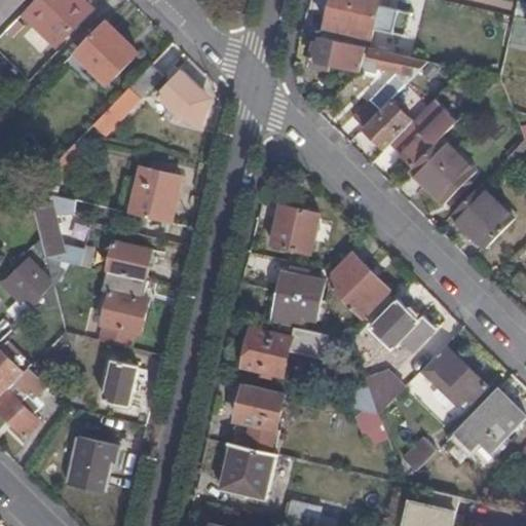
[(0,0),(0,20),(19,0),(0,0)]
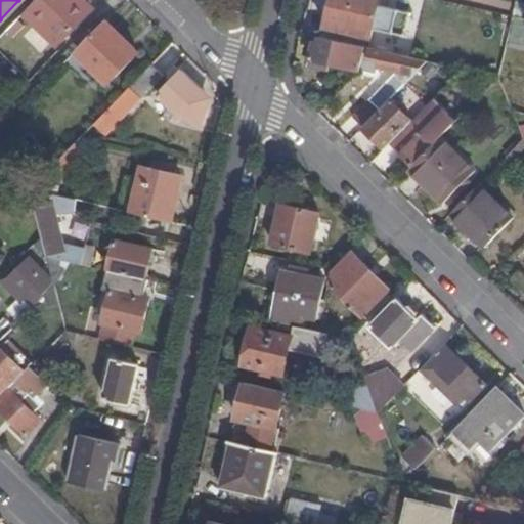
[(79,0),(36,0),(23,14),(54,46),(90,10),(79,0)]
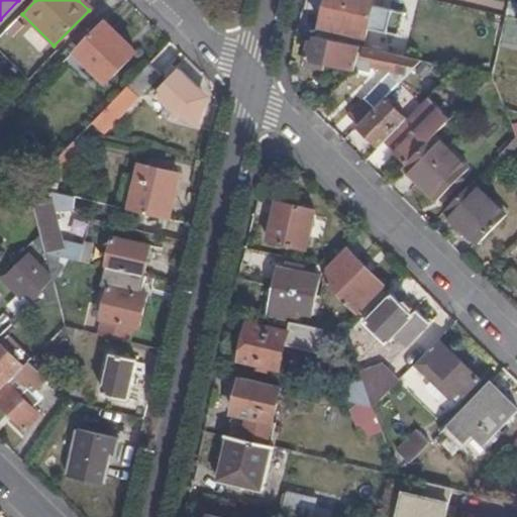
[(375,0),(327,0),(321,28),(367,38),(375,0)]
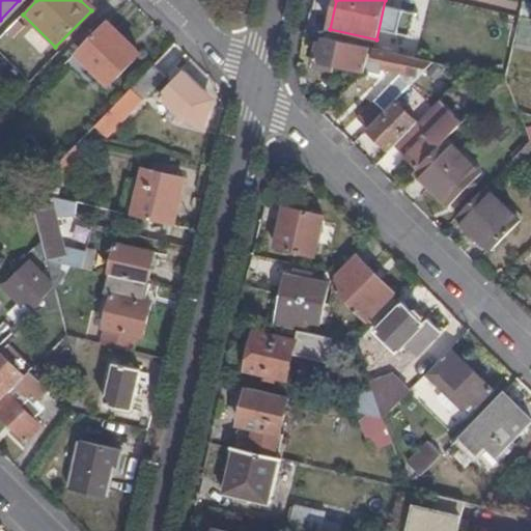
[(137,55),(104,23),(75,53),(107,85),(137,55)]
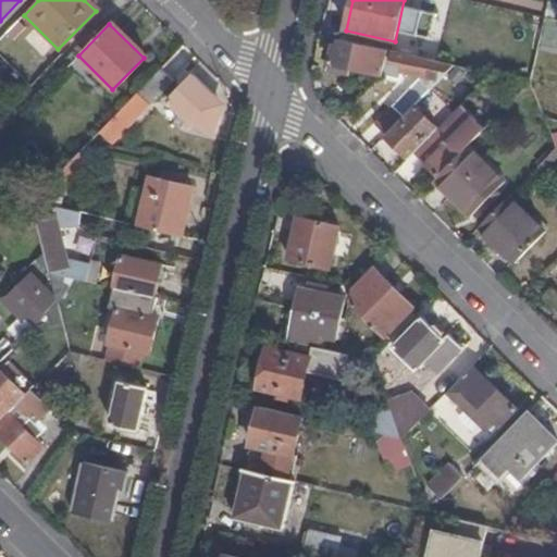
[(329,64),(382,75),(387,49),(341,38),(338,48),(332,47),(329,64)]
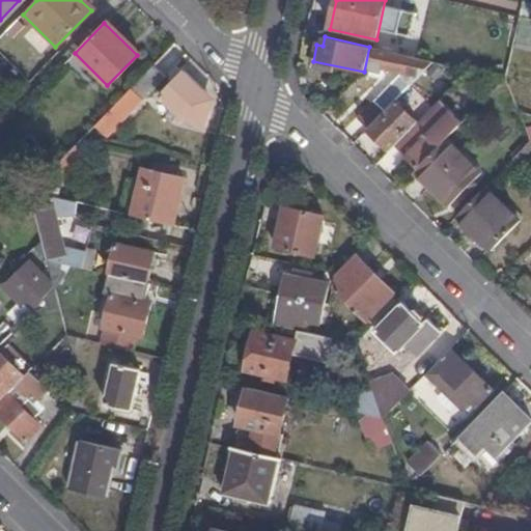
[(432,61),(375,49),(372,60),(388,63),(386,70),(404,74),(403,77),(412,84),(424,72),(432,61)]
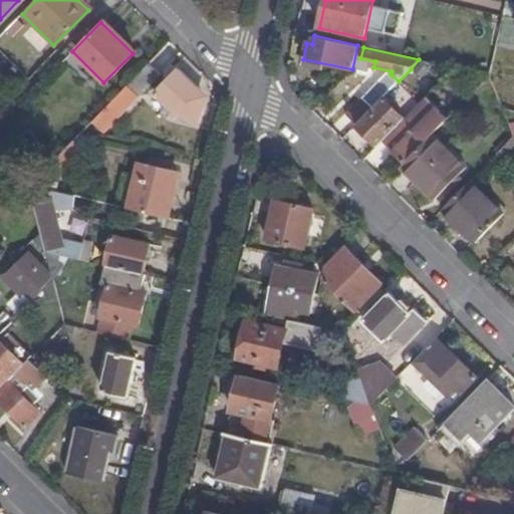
[(423,79),(438,63),(419,59),(411,69),(423,79)]
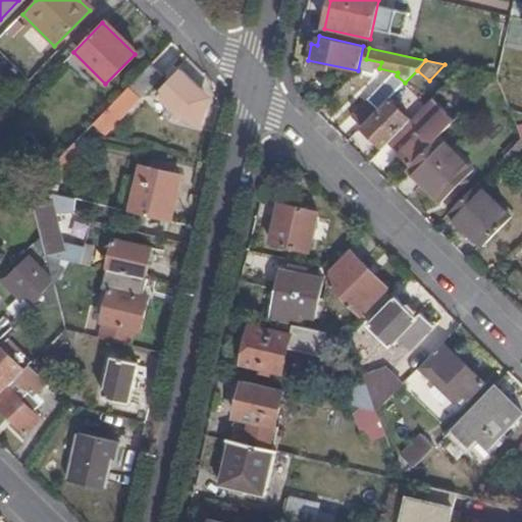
[(160,76),(149,65),(92,124),(103,135),(160,76)]
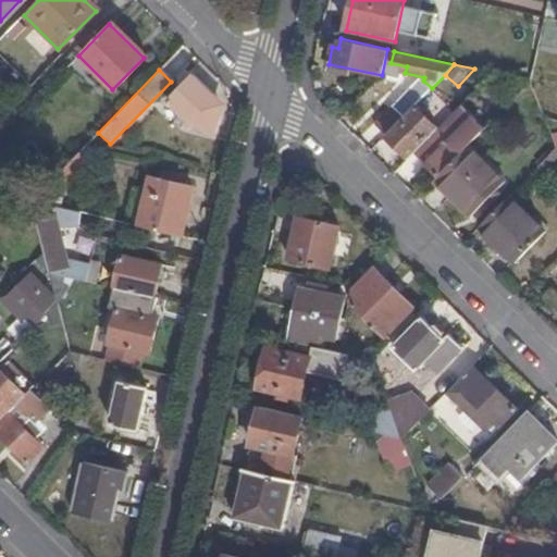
[(185,121),(212,136),(221,112),(213,97),(193,76),(166,103),(185,121)]
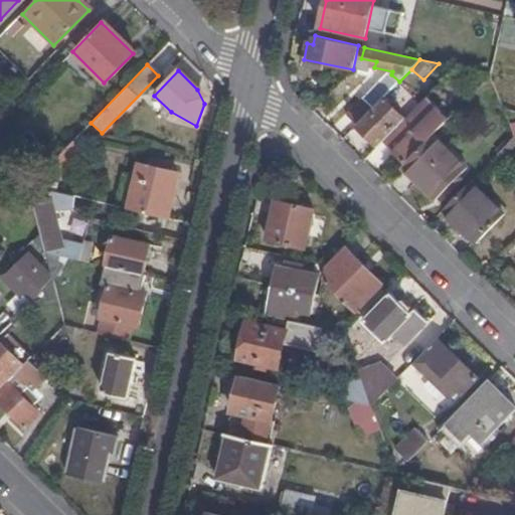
[(347,115),(356,125),(373,108),(363,98),(347,115)]
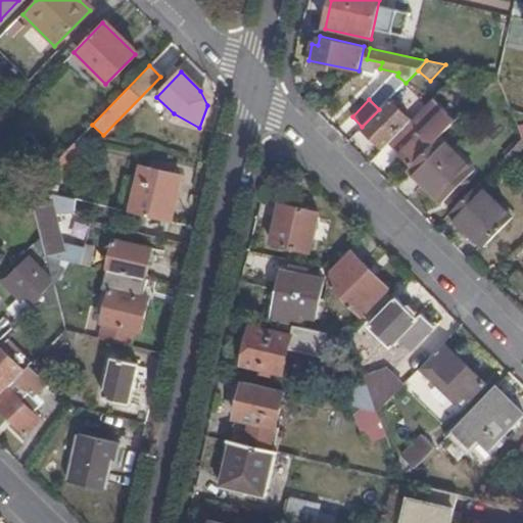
[(362,127),(384,148),(411,121),(389,99),(379,109),(362,127)]
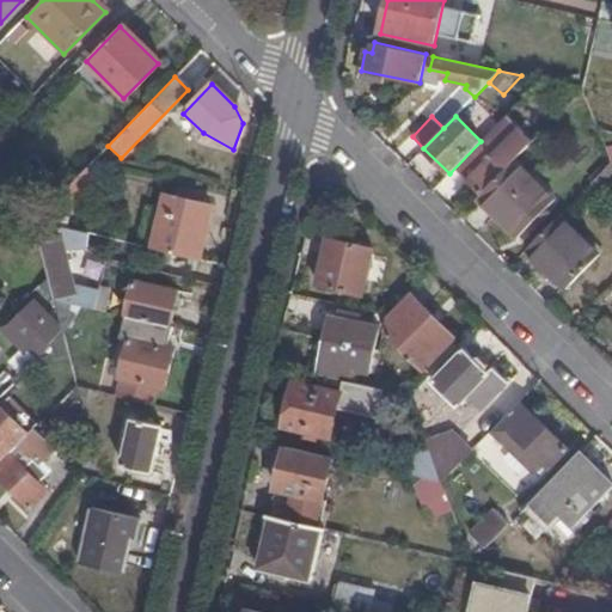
[(520,128),(507,116),(477,145),(490,158),(520,128)]
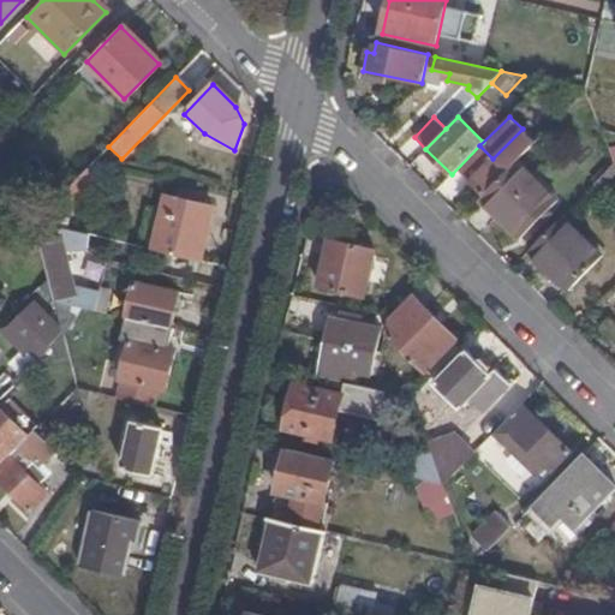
[(517,160),(535,141),(523,129),(493,159),(470,181),(483,195),(517,160)]
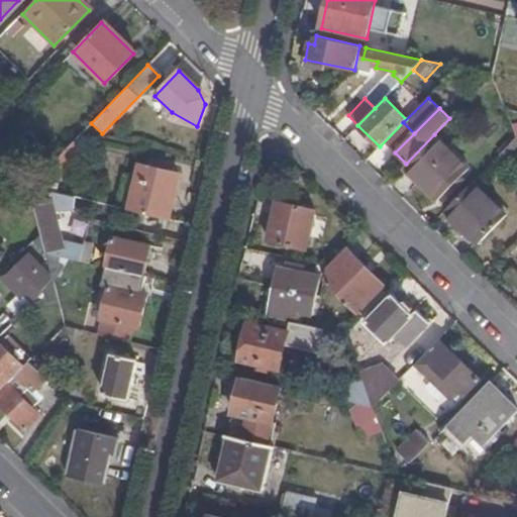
[(403,122),(384,142),(395,152),(414,133),(403,122)]
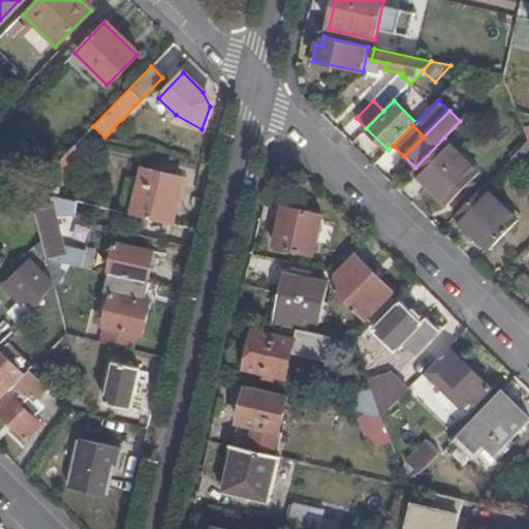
[(528,141),(525,136),(508,154),(511,158),(528,141)]
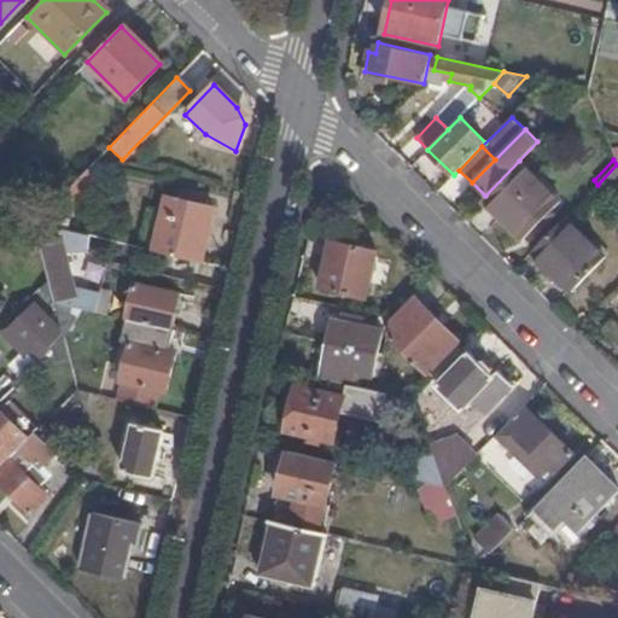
[(485,196),(482,199),(522,239),(537,223),(553,209),(560,200),(519,161),(485,196)]
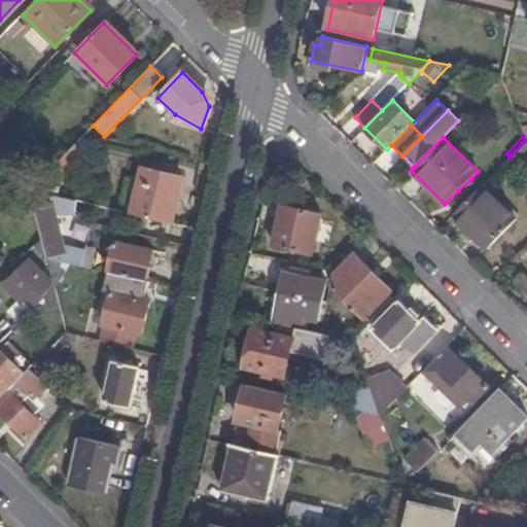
[(526,143),(526,140),(510,157),(518,165),(526,153),(526,143)]
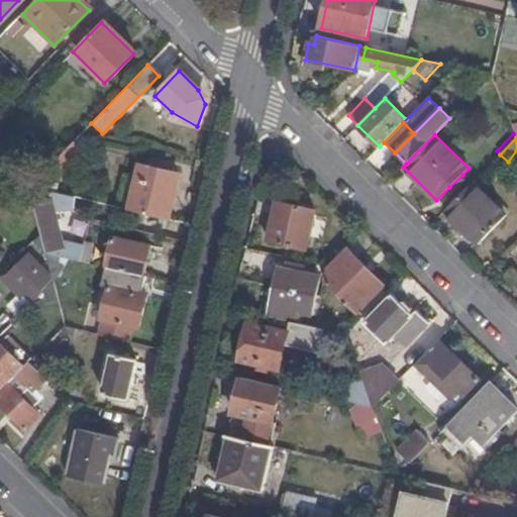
[(52,164),(61,173),(82,149),(74,141),(52,164)]
